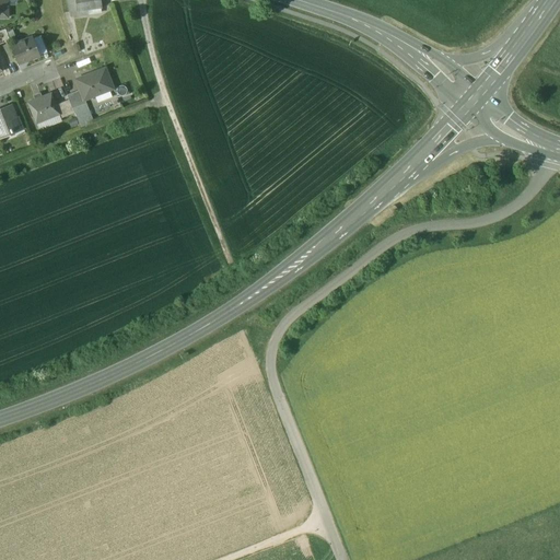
[(100,0),(74,0),(77,11),(102,8),(100,0)]
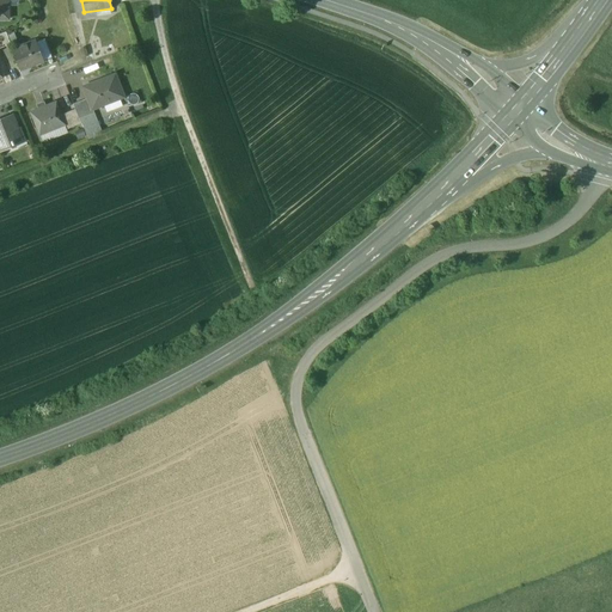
[(6,32),(0,34),(0,48),(11,44),(6,32)]
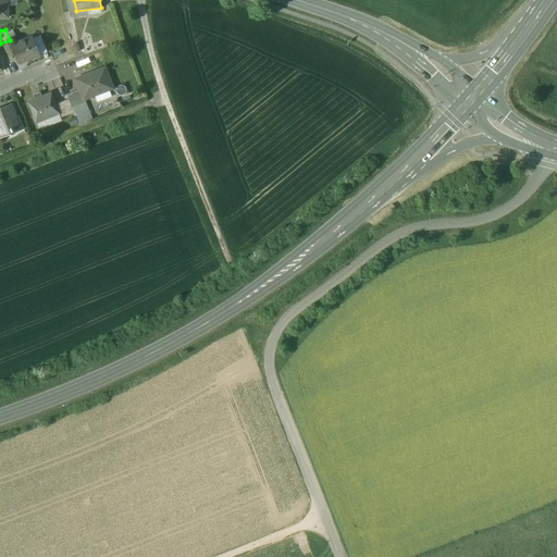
[(33,37),(11,46),(19,64),(40,56),(33,37)]
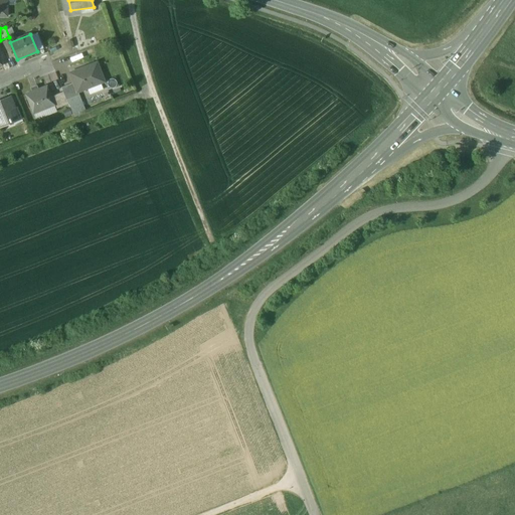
[(96,63),(70,73),(73,82),(77,92),(103,81),(96,63)]
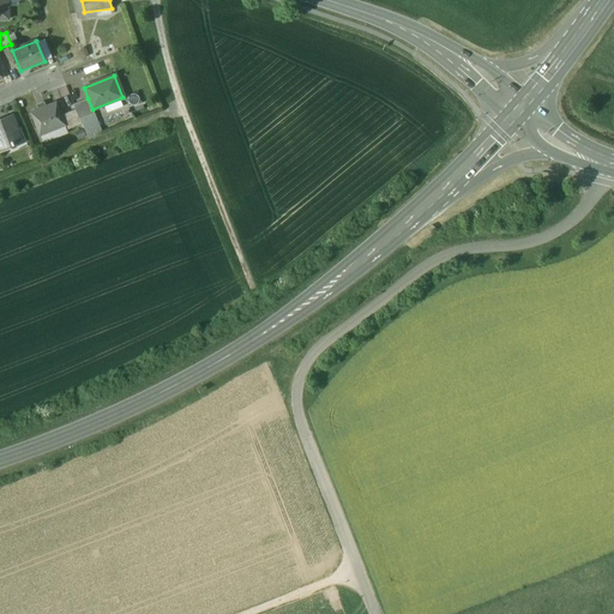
[(88,98),(73,104),(76,109),(79,119),(94,113),(92,109),(88,98)]
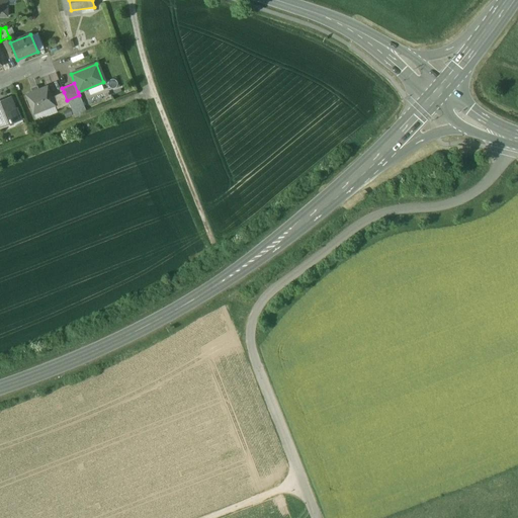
[(48,86),(26,94),(33,113),(56,105),(52,97),(48,86)]
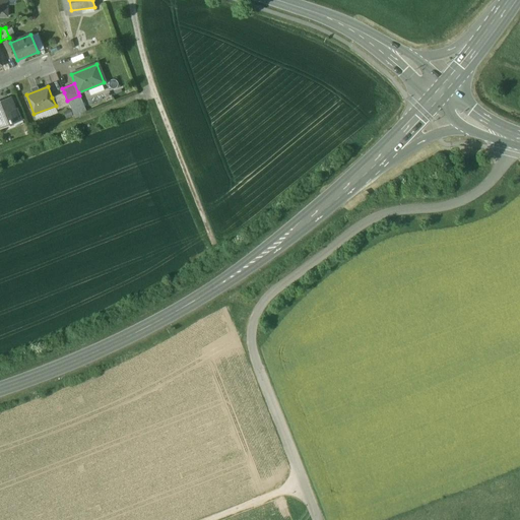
[(64,92),(52,98),(56,106),(57,110),(68,105),(67,101),(64,92)]
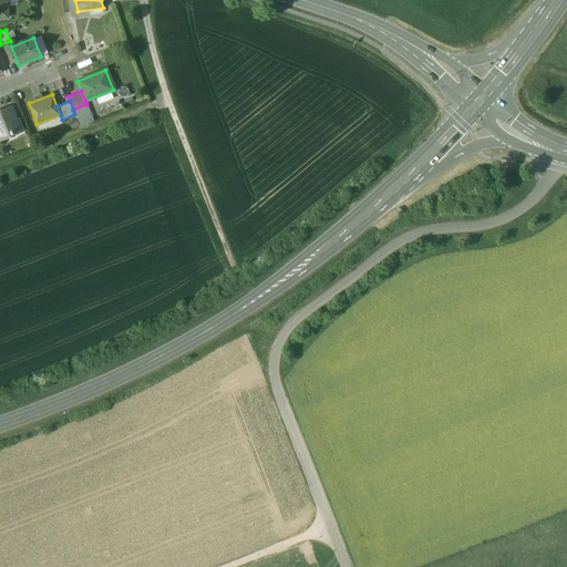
[(12,106),(0,110),(0,137),(12,134),(12,132),(20,129),(12,106)]
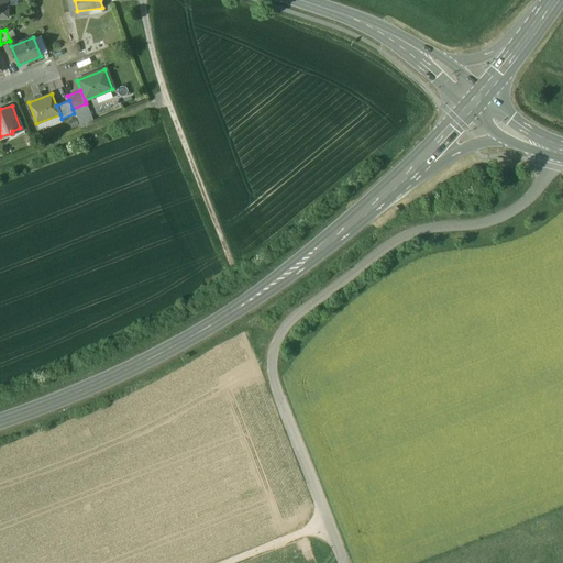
All buildings are outlined.
